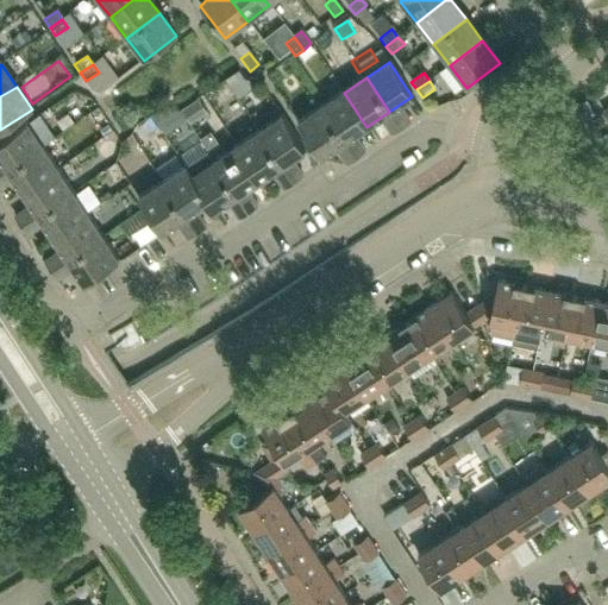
[(367,127),(344,93),(321,108),(344,142),(367,127)]
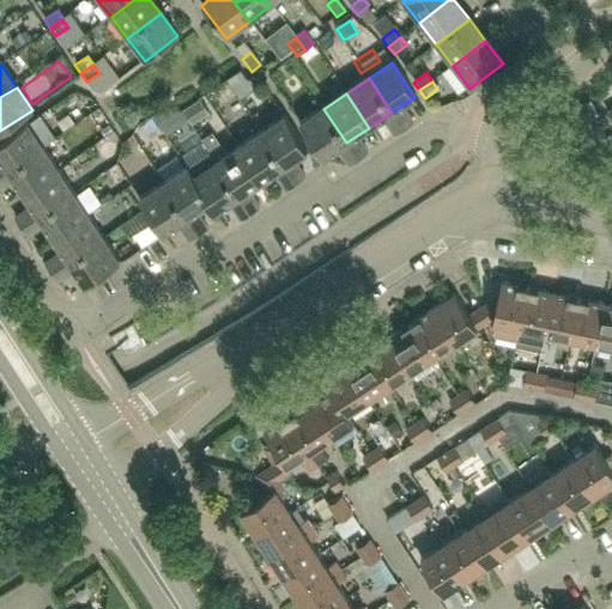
[(200,101),(181,113),(191,127),(208,115),(200,101)]
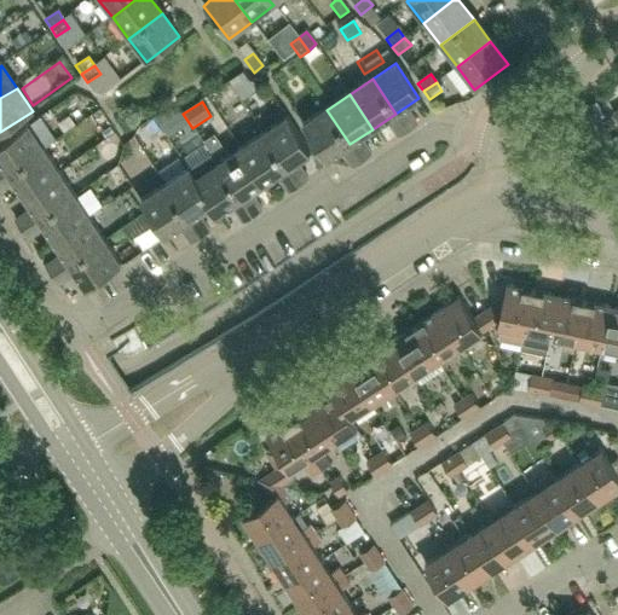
[(350,144),(327,110),(302,126),(325,160),(350,144)]
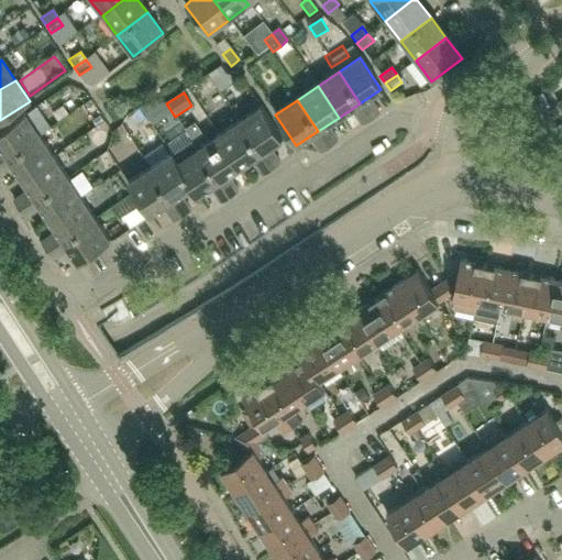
[(363,109),(371,120),(379,114),(372,103),(363,109)]
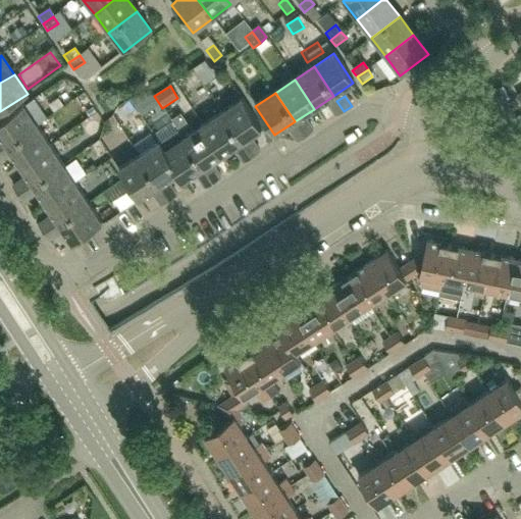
[(127,100),(115,109),(122,118),(135,110),(127,100)]
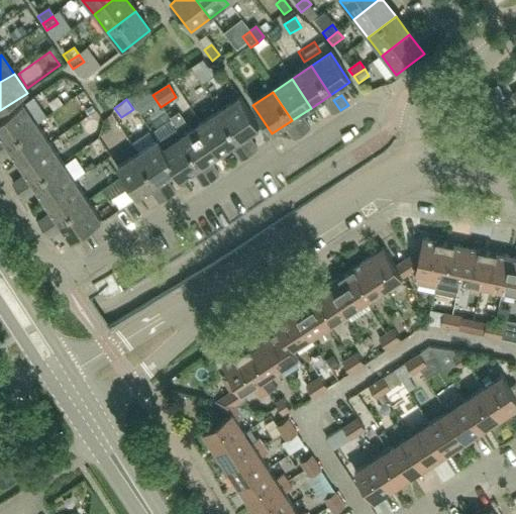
[(259,128),(239,99),(219,112),(238,141),(259,128)]
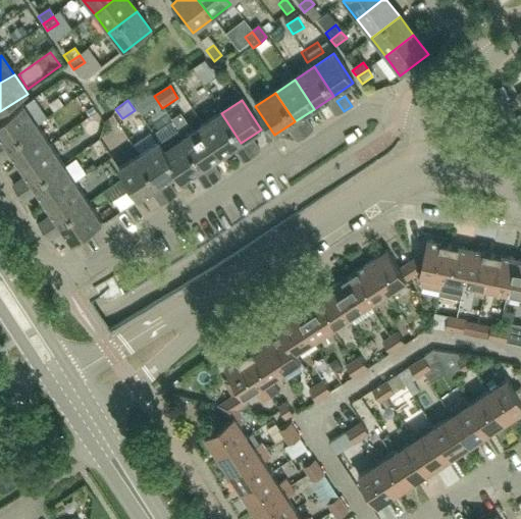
[(328,106),(335,116),(344,111),(336,101),(328,106)]
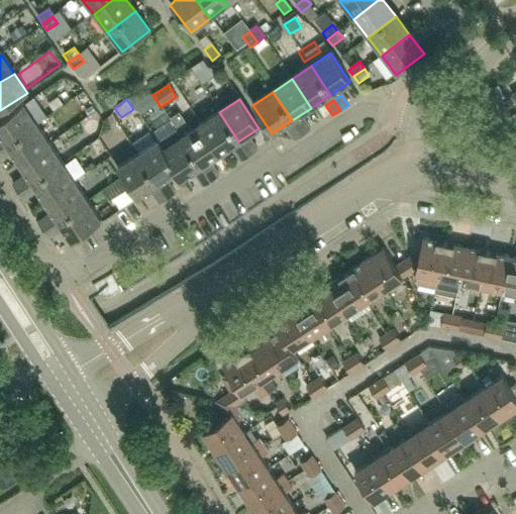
[(0,134),(7,144),(36,125),(23,106),(0,120),(0,134)]
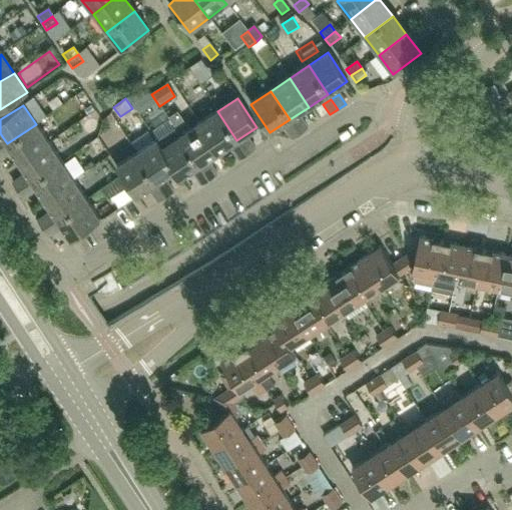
[(236,140),(217,111),(198,124),(217,153),(236,140)]
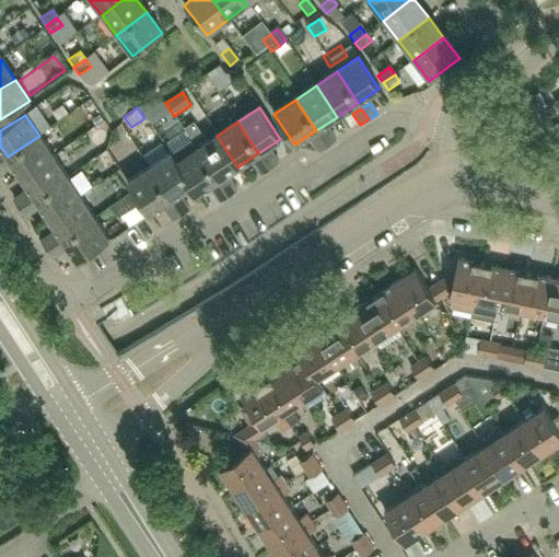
[(319,136),(327,147),(336,141),(328,130),(319,136)]
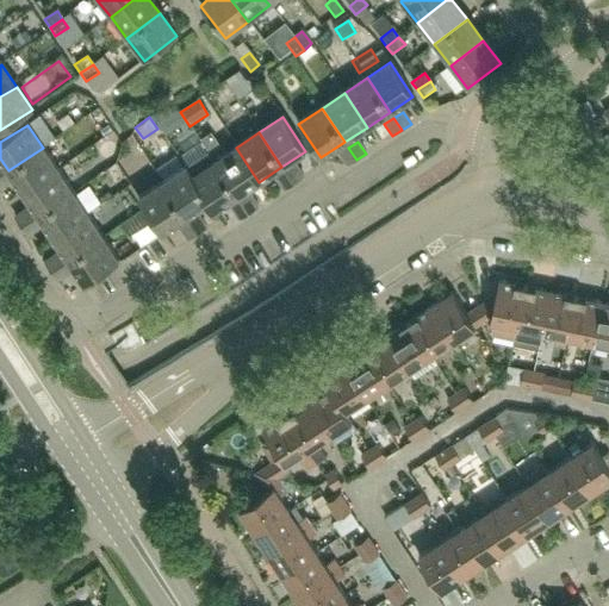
[(24,193),(57,170),(43,148),(8,170),(24,193)]
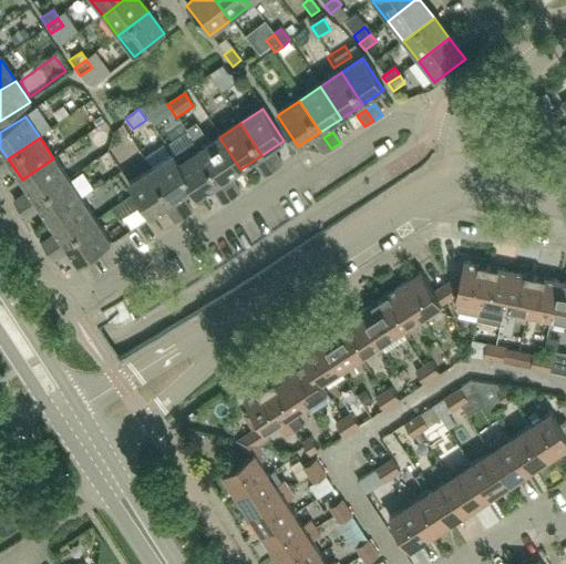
[(240,170),(219,137),(198,151),(219,183),(240,170)]
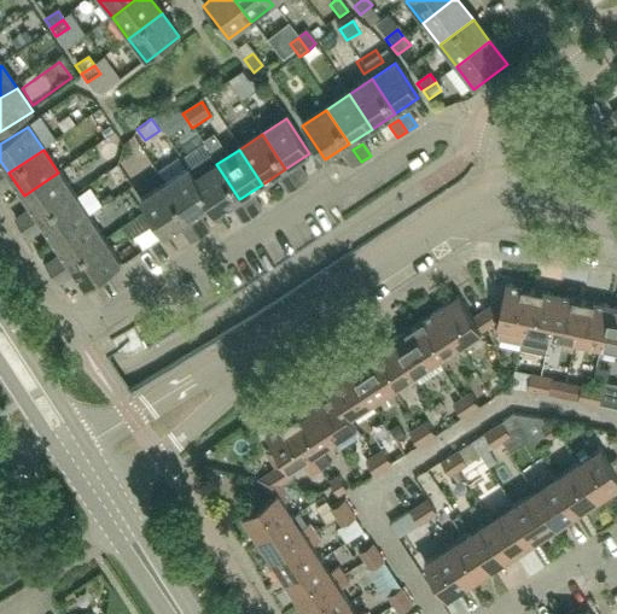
[(343,157),(351,169),(361,162),(353,150),(343,157)]
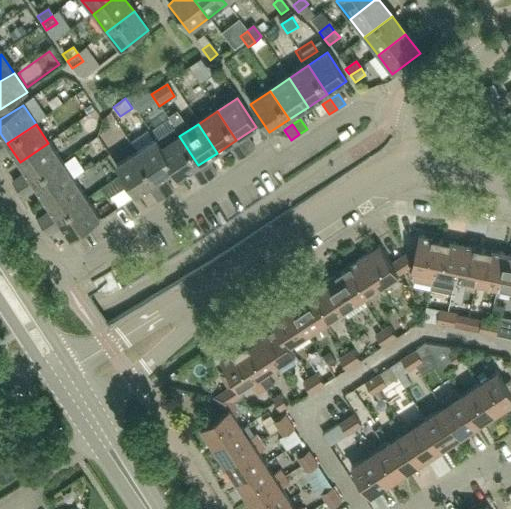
[(198,165),(179,136),(161,148),(160,149),(174,170),(173,171),(178,179),(198,165)]
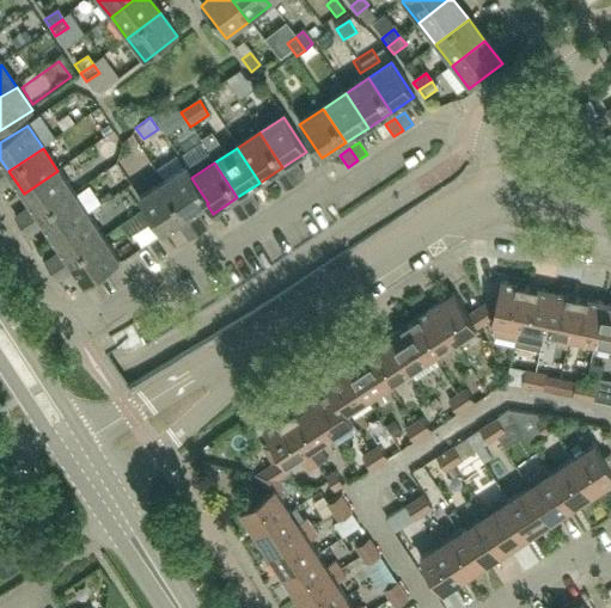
[(208,203),(191,178),(193,177),(187,167),(163,184),(185,219),(207,204),(208,203)]
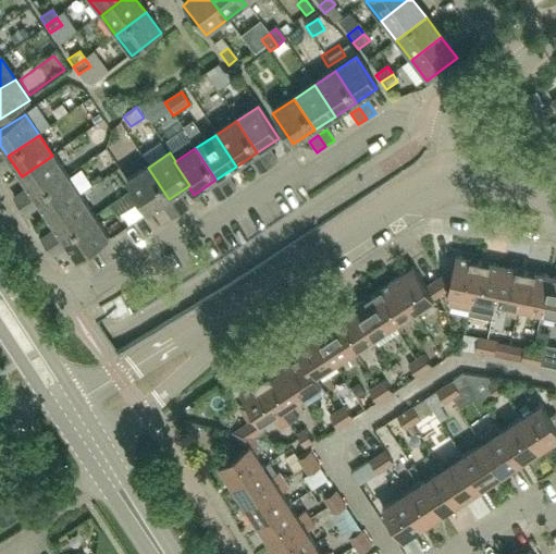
[(260,158),(268,169),(276,163),(269,152),(260,158)]
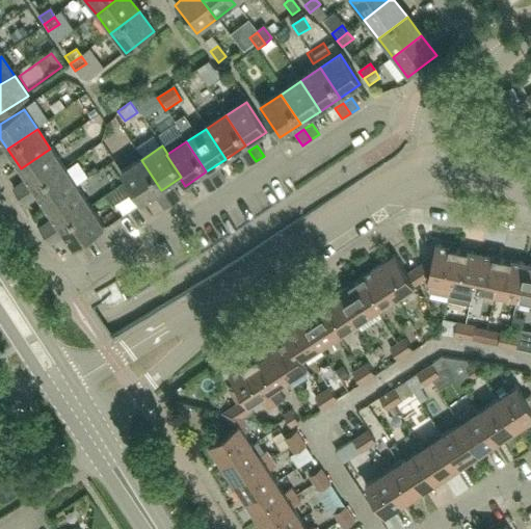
[(33,188),(63,168),(50,149),(21,168),(33,188)]
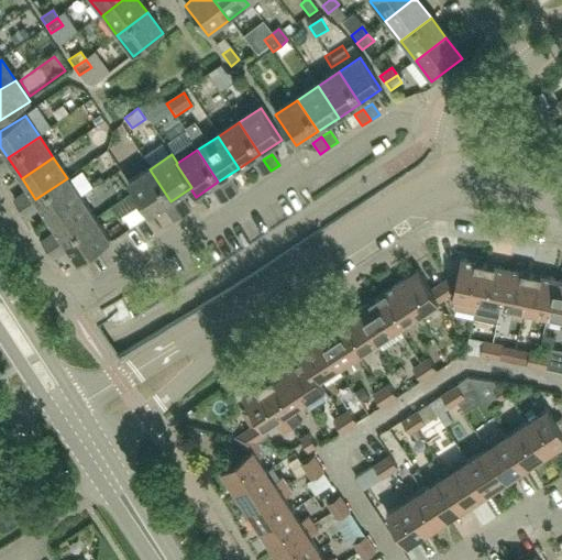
[(105,157),(75,176),(81,188),(112,171),(105,157)]
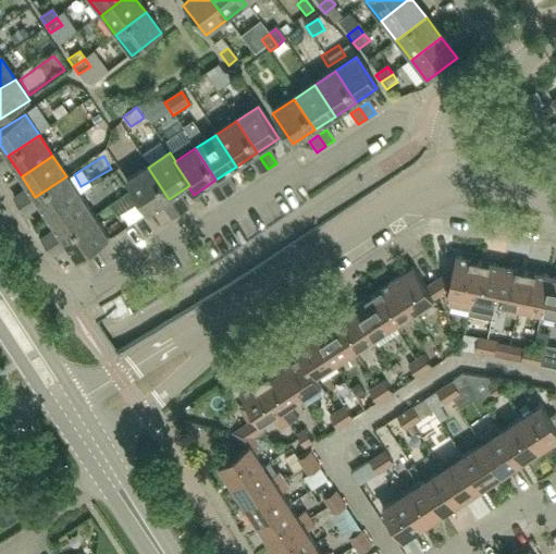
[(252,163),(259,174),(268,169),(260,158),(252,163)]
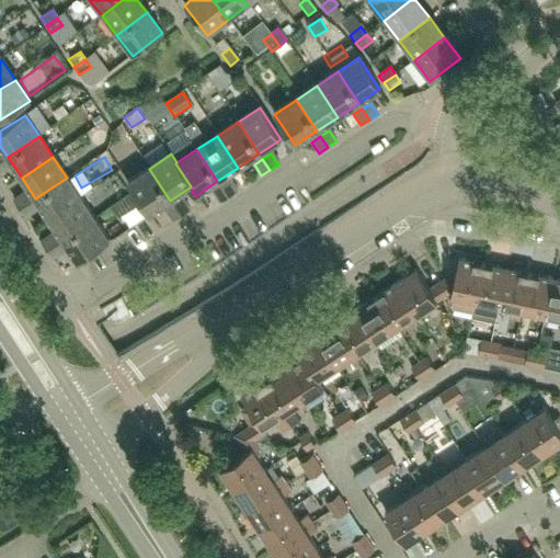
[(170,201),(149,169),(127,183),(148,215),(170,201)]
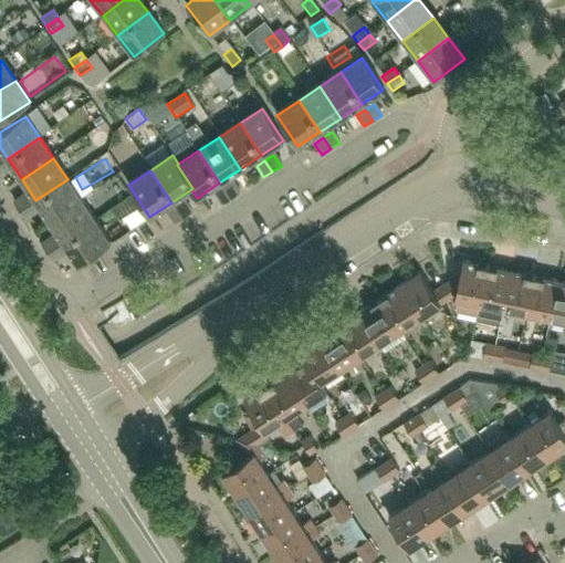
[(50,221),(82,200),(67,179),(35,200),(50,221)]
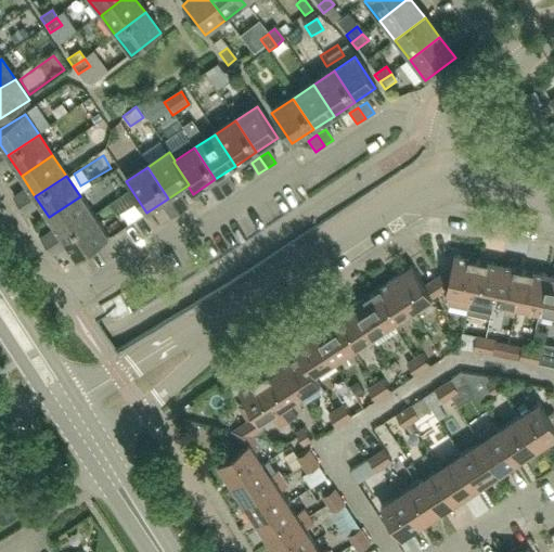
[(219,184),(226,195),(234,190),(227,179),(219,184)]
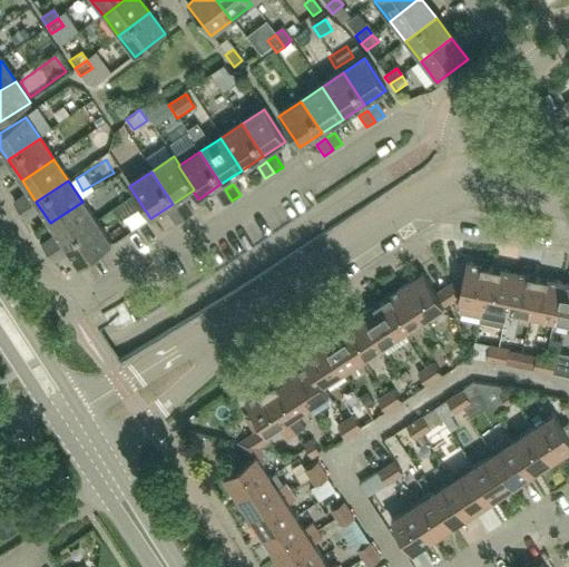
[(216,196),(223,207),(232,201),(225,189),(216,196)]
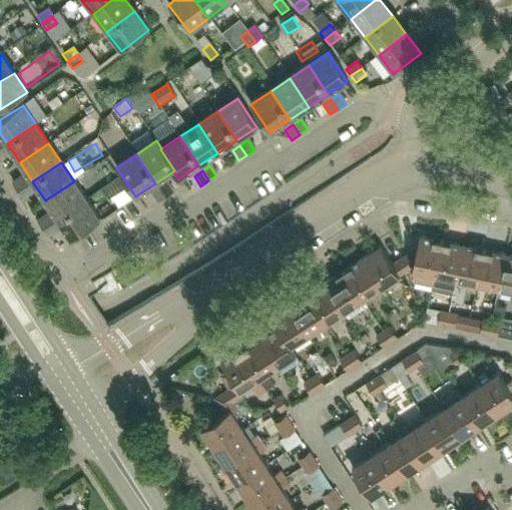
[(12,184),(17,191),(27,185),(22,177),(12,184)]
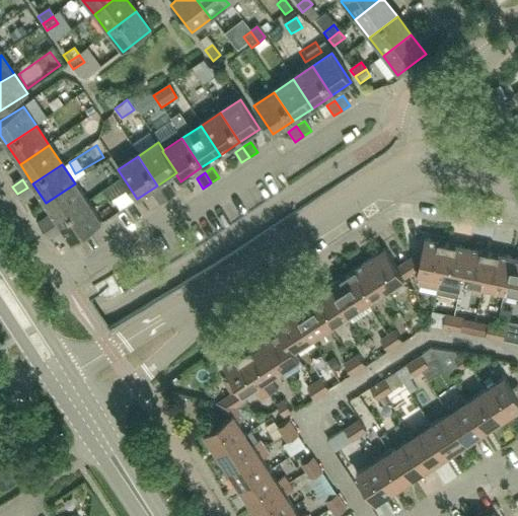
[(120,181),(102,194),(109,203),(127,192),(120,181)]
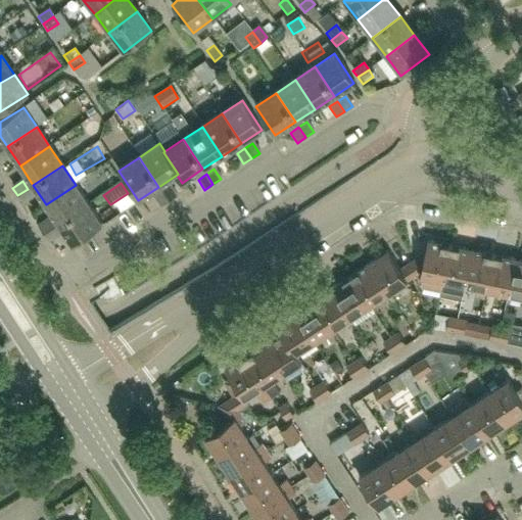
[(58,224),(88,204),(76,185),(46,204),(58,224)]
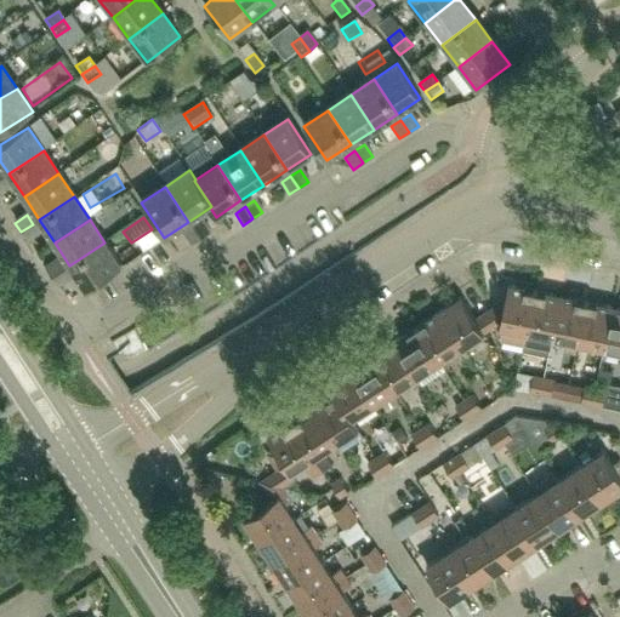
[(192,228),(200,240),(210,233),(202,221),(192,228)]
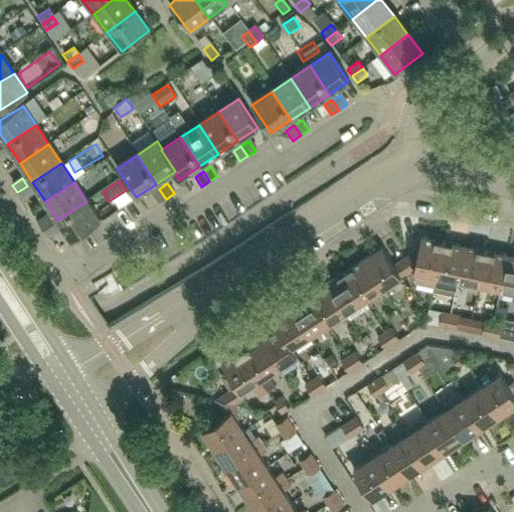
[(17,192),(23,200),(33,194),(27,186),(17,192)]
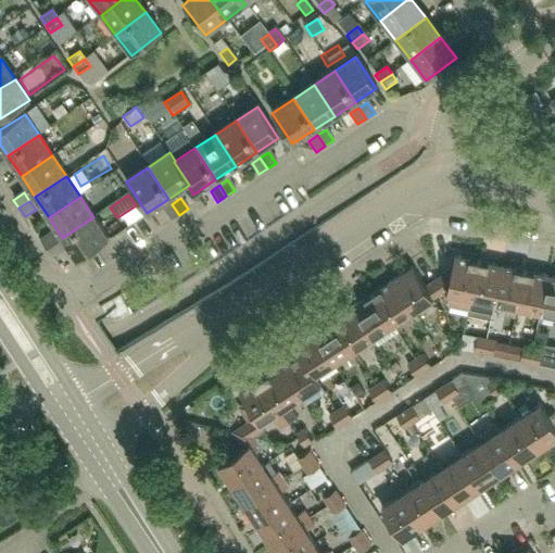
[(163,210),(171,221),(179,215),(172,204),(163,210)]
